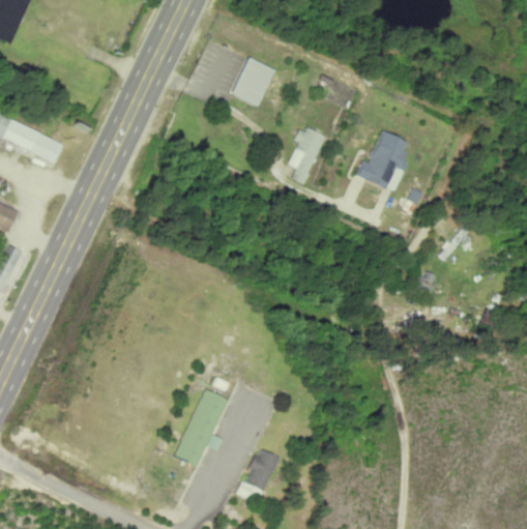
[(29,0),(0,0),(0,39),(13,45),(29,0)]
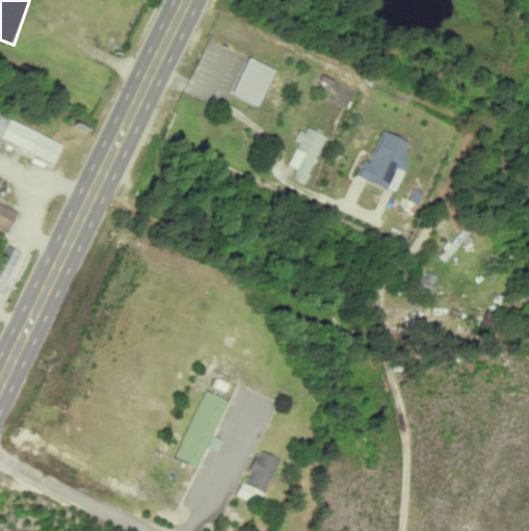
[(275,70),(248,58),(233,95),(260,106),(275,70)]
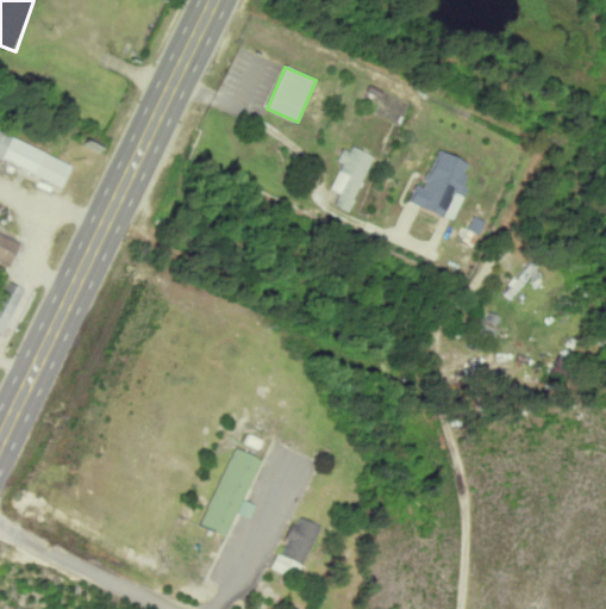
[(73,165),(0,132),(0,157),(63,186),(73,165)]
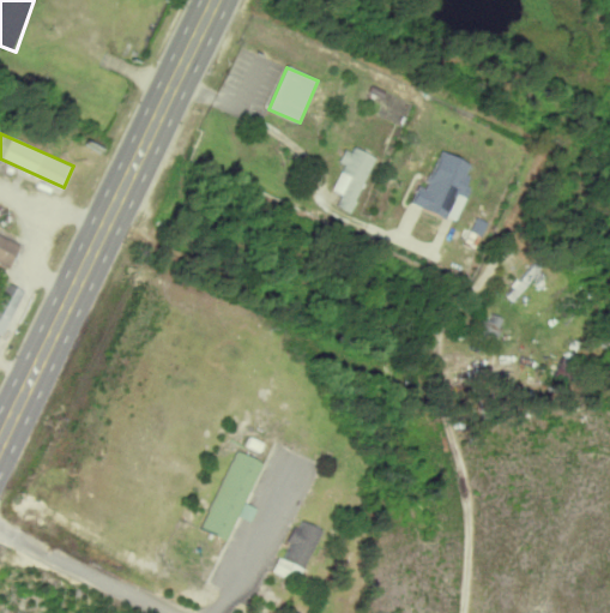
[(376,160),(348,146),(340,162),(346,164),(334,191),(343,194),(337,208),(351,214),(376,160)]
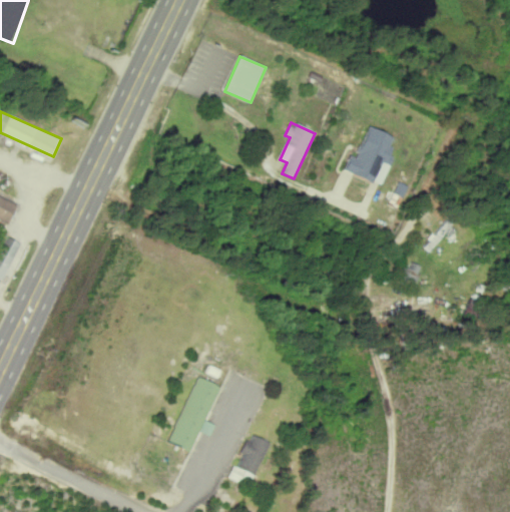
[(0,218),(12,222),(18,201),(0,195),(0,218)]
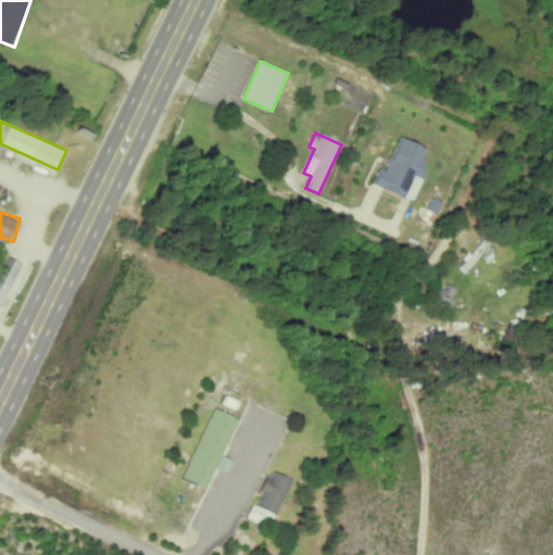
[(435,304),(451,311),(459,289),(443,282),(435,304)]
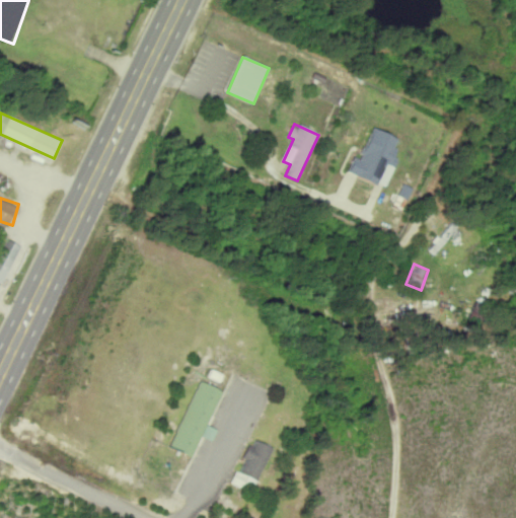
[(171,448),(195,458),(223,391),(201,381),(171,448)]
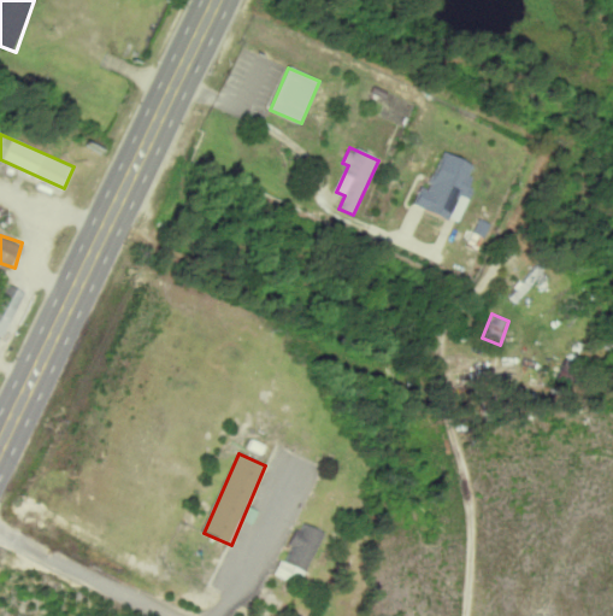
[(280,576),(302,586),(324,533),(301,523),(280,576)]
